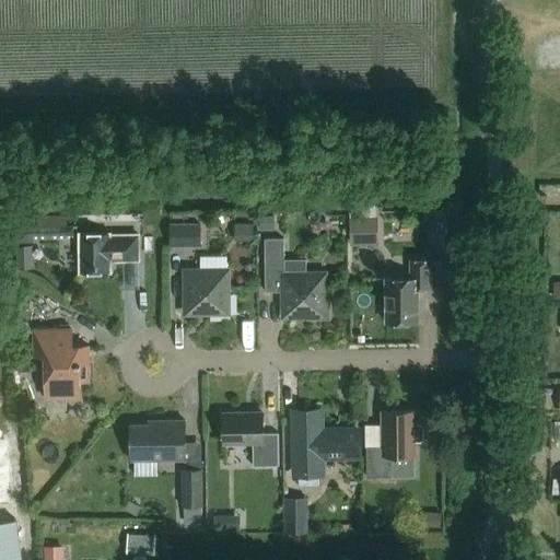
[(377,208),(350,209),(352,246),(380,245),(377,208)]
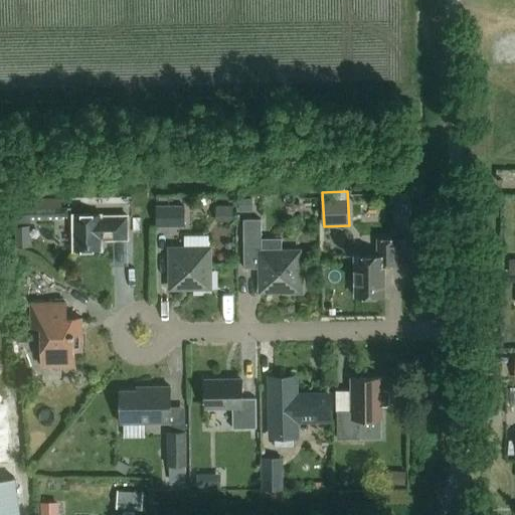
[(252,197),(238,198),(239,211),(252,211),(252,197)]
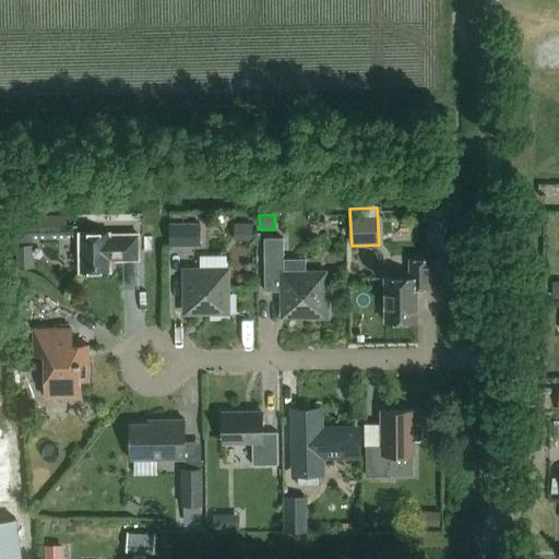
[(235,223),(234,239),(252,240),(252,224),(235,223)]
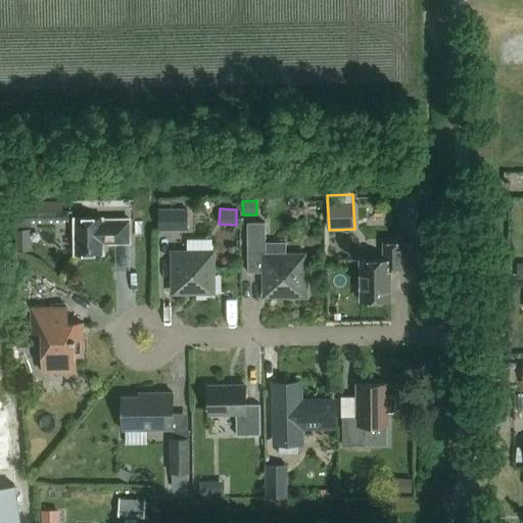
[(68,209),(18,210),(18,225),(33,225),(33,219),(68,218),(68,209)]
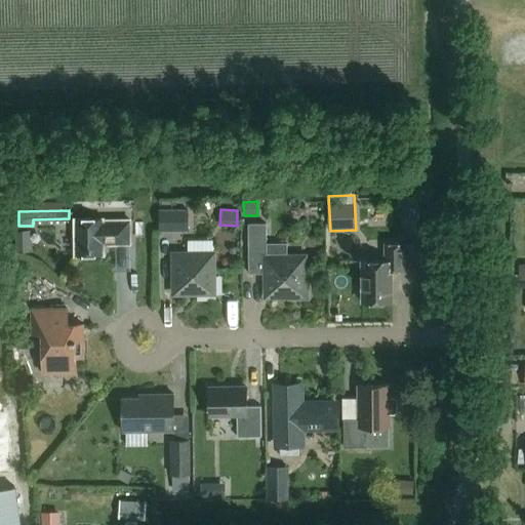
[(188,232),(188,212),(188,210),(160,210),(160,232),(188,232)]
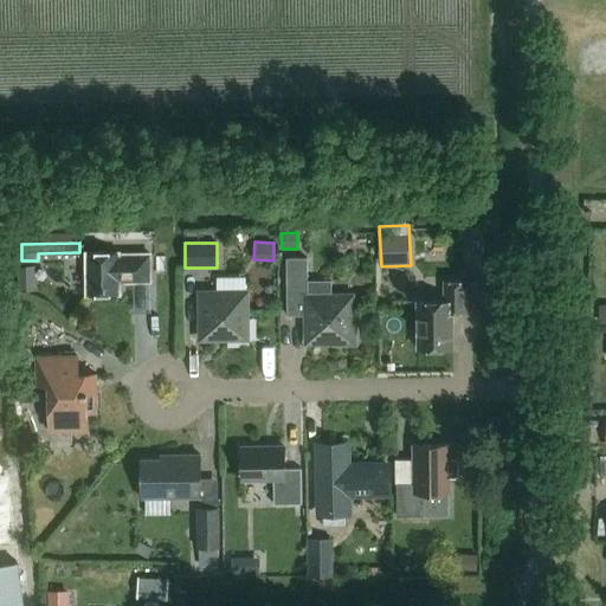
[(88,295),(121,295),(121,283),(152,282),(152,253),(121,255),(121,252),(88,252),(88,295)]
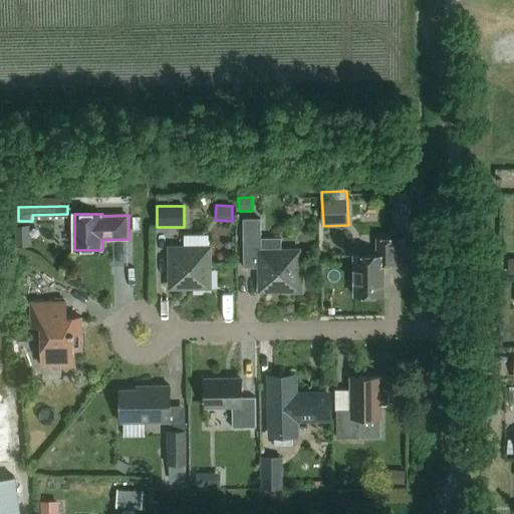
[(283,290),(283,292),(302,292),(302,272),(300,272),(299,251),(282,251),(282,239),(262,239),(262,219),(244,219),(245,268),(261,267),(261,290),(283,290)]
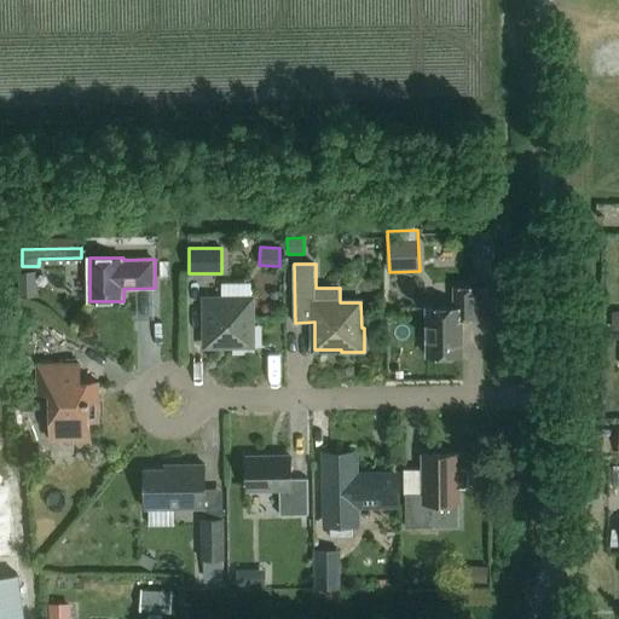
[(36,284),(19,285),(19,296),(36,296),(36,284)]
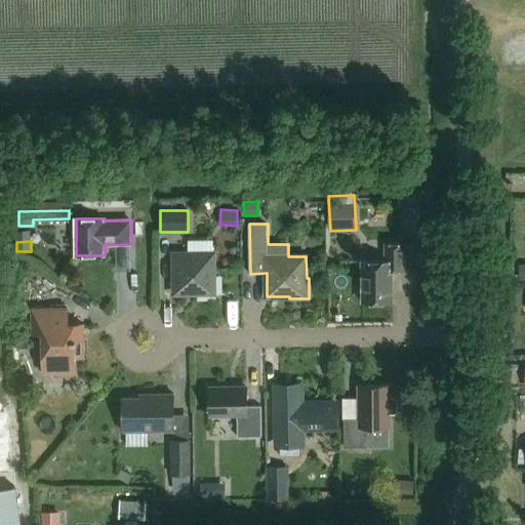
[(363,301),(394,301),(393,271),(405,271),(405,244),(386,244),(386,260),(362,260),(363,301)]
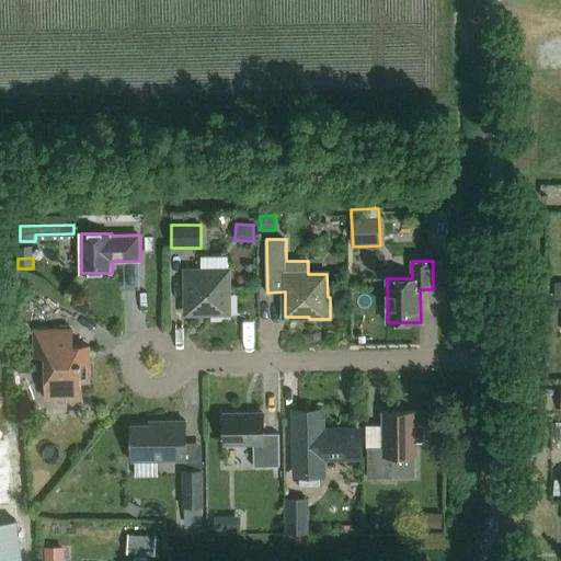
[(232,316),(232,294),(229,295),(229,271),(186,271),(187,313),(212,313),(212,316),(232,316)]
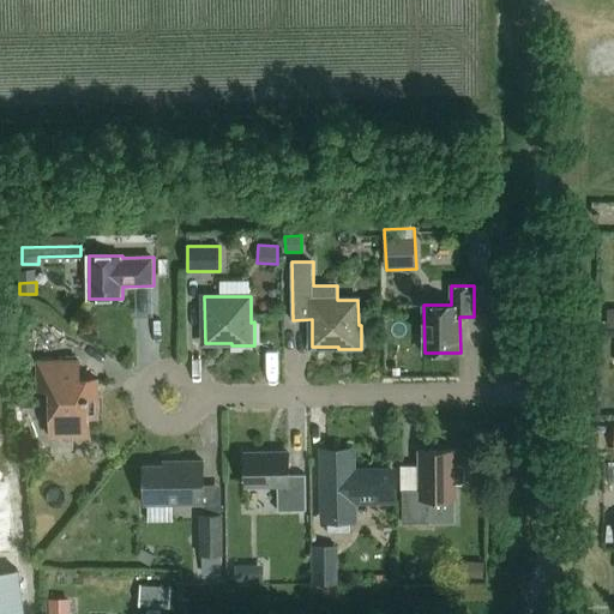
[(100,417),(98,379),(80,379),(79,360),(38,361),(40,390),(50,390),(52,437),(90,435),(90,417),(100,417)]
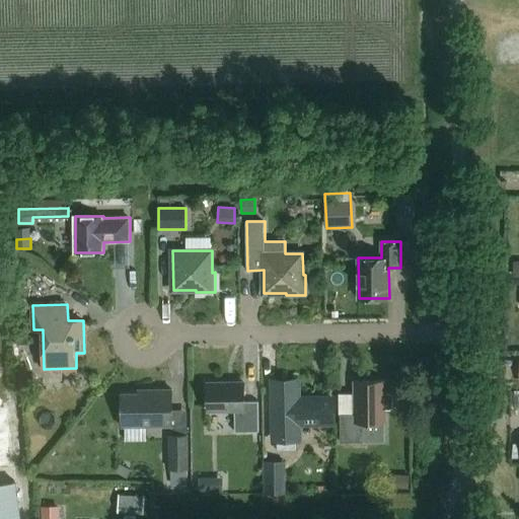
[(274,382),(275,439),(299,438),(299,424),(334,423),(332,398),(299,398),(298,381),(274,382)]
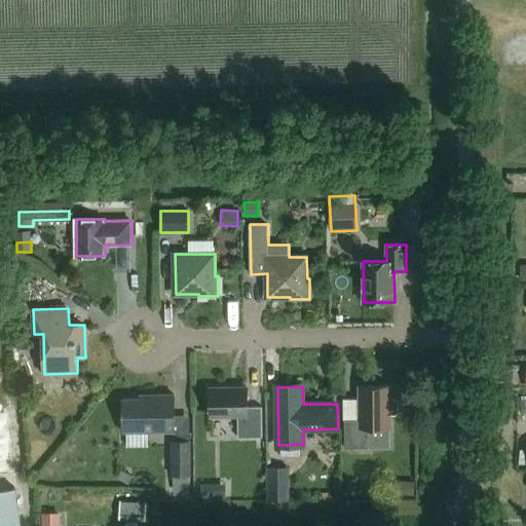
[(345,448),(370,448),(370,427),(390,427),(390,414),(396,414),(399,412),(399,401),(396,399),(390,399),(390,386),(360,386),(360,419),(345,419),(345,448)]
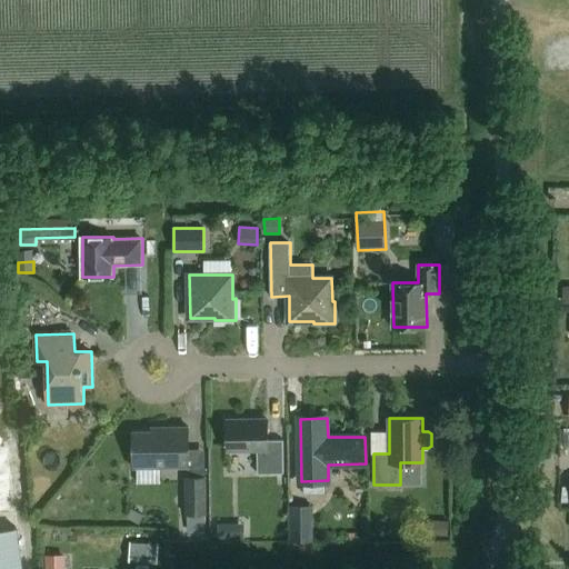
[(285,473),(285,440),(269,440),(268,419),(228,420),(229,449),(258,449),(258,473),(285,473)]
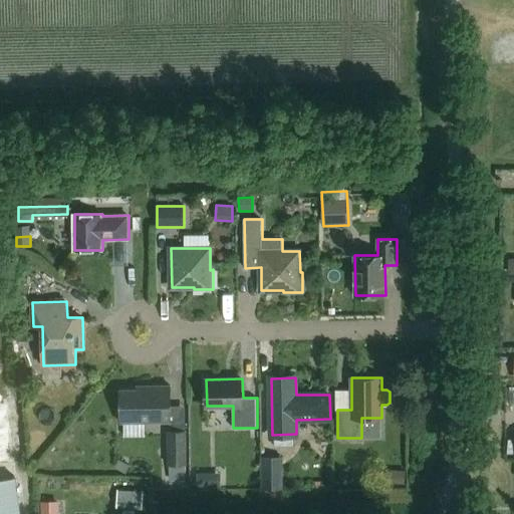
[(171,386),(148,386),(148,390),(120,390),(121,423),(172,422),(171,386)]
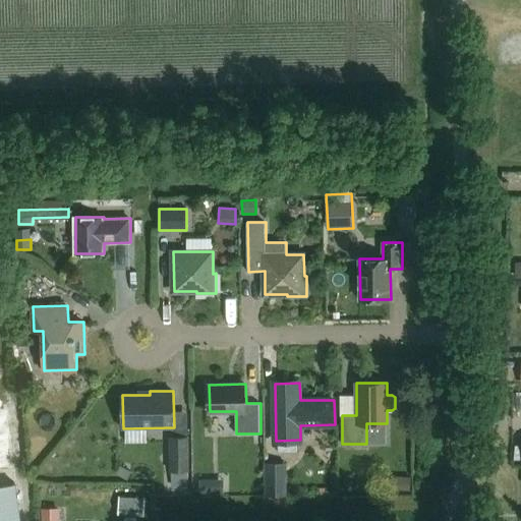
[(170,437),(170,471),(189,471),(189,437),(170,437)]
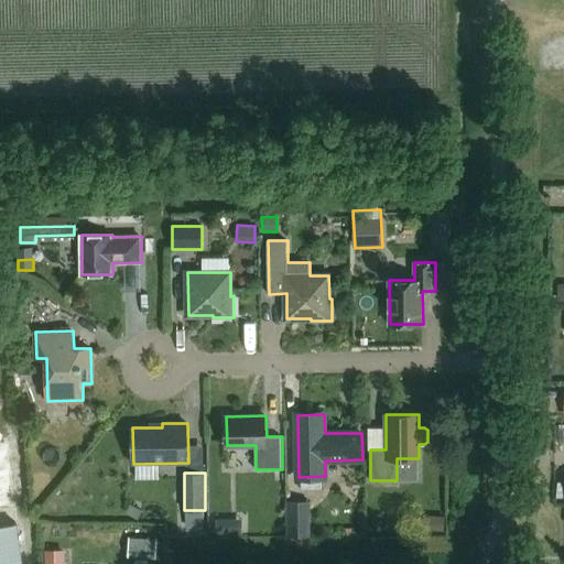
[(17,496),(15,516),(26,516),(28,497),(17,496)]
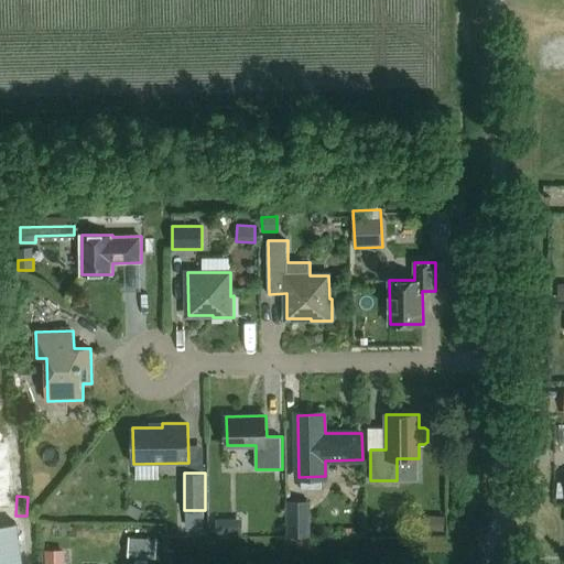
[(311,537),(310,502),(288,502),(288,537),(311,537)]
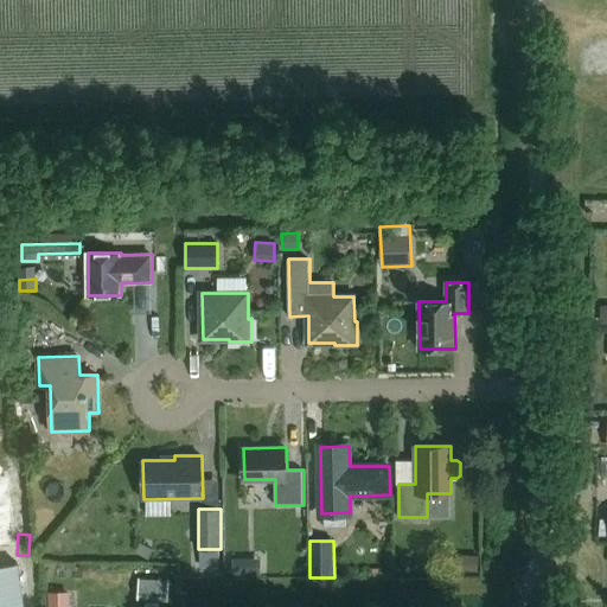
[(460,554),(460,570),(478,572),(478,555),(460,554)]
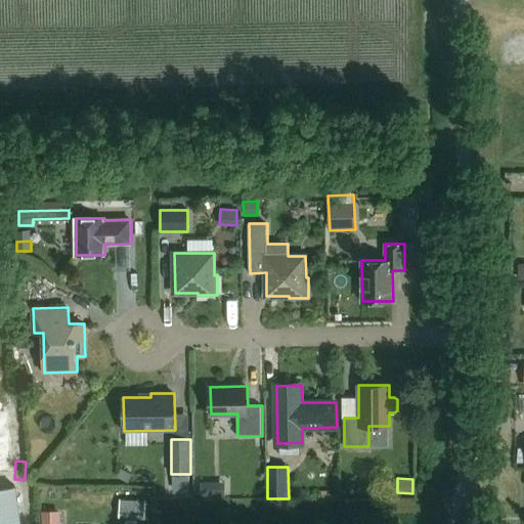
[(200,480),(200,494),(224,494),(224,480),(200,480)]
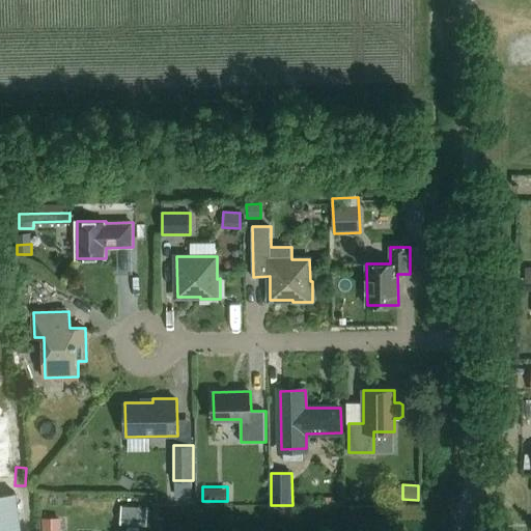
[(0,530),(21,530),(17,494),(0,496),(0,530)]
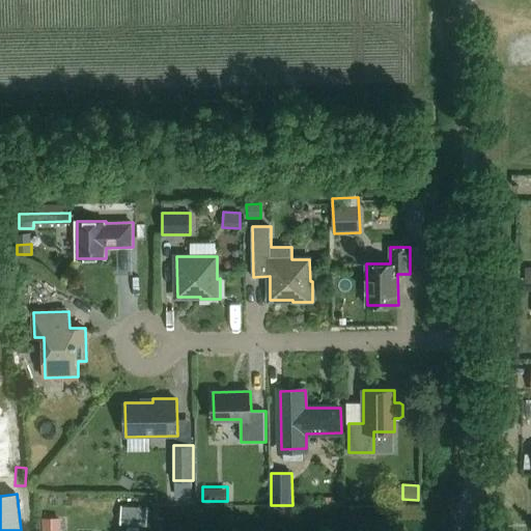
[(146,524),(146,506),(120,505),(120,523),(146,524)]
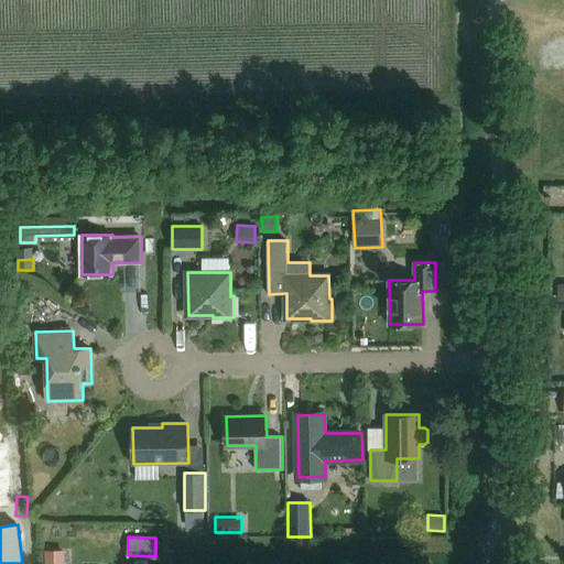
[(57,548),(55,563),(72,563),(74,550),(57,548)]
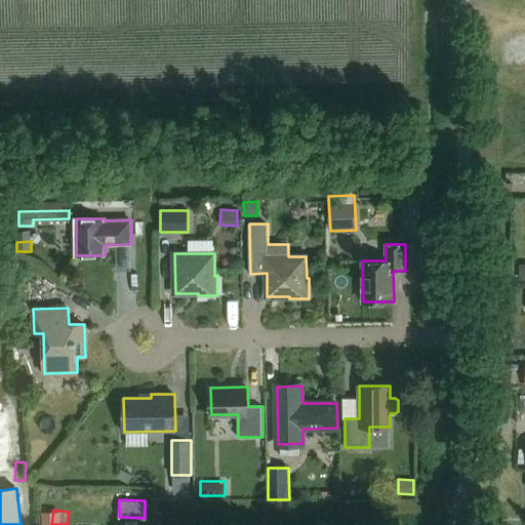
All buildings are outlined.
